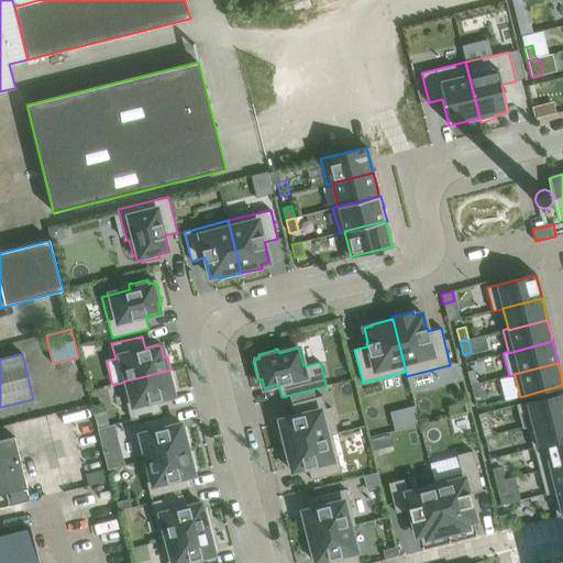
[(125,381),(121,383),(131,420),(161,412),(157,399),(162,398),(169,397),(174,396),(173,392),(170,383),(174,382),(170,370),(136,378),(125,381)]
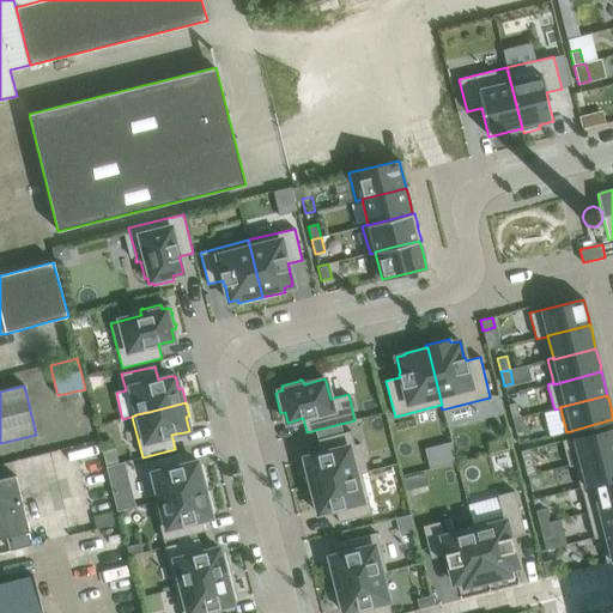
[(521,417),(513,419),(516,434),(525,431),(521,417)]
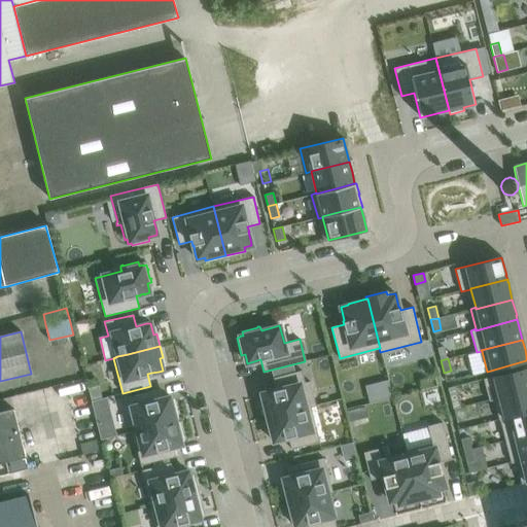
[(526,366),(483,379),(489,400),(494,399),(526,391),(526,366)]
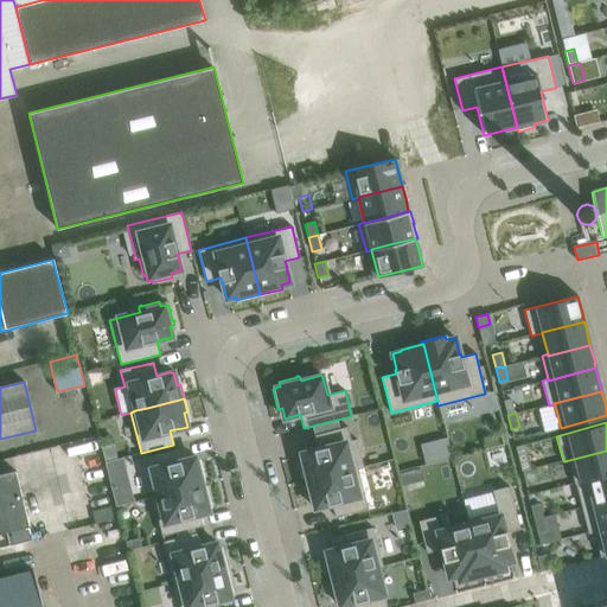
[(351,441),(347,427),(314,435),(318,448),(301,453),(305,466),(301,467),(305,481),(358,468),(363,467),(356,439),(351,441)]
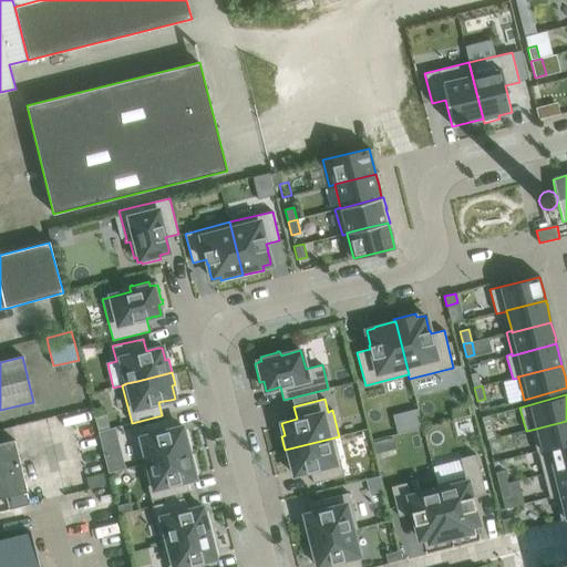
[(418,410),(409,412),(413,430),(423,428),(418,410)]
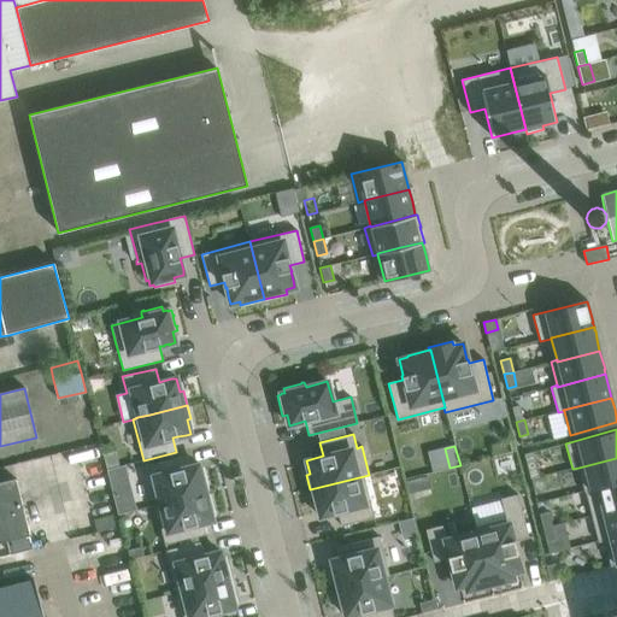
[(186,456),(151,464),(153,474),(151,474),(158,505),(205,493),(205,491),(209,489),(203,468),(199,469),(198,464),(188,466),(186,456)]
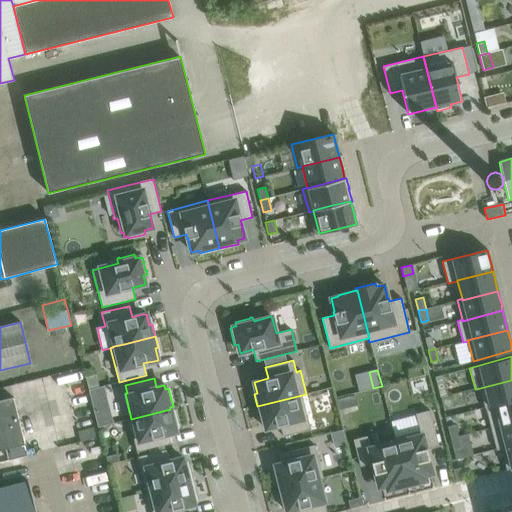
[(511,380),(480,388),(485,408),(509,402),(509,401),(511,399),(511,380)]
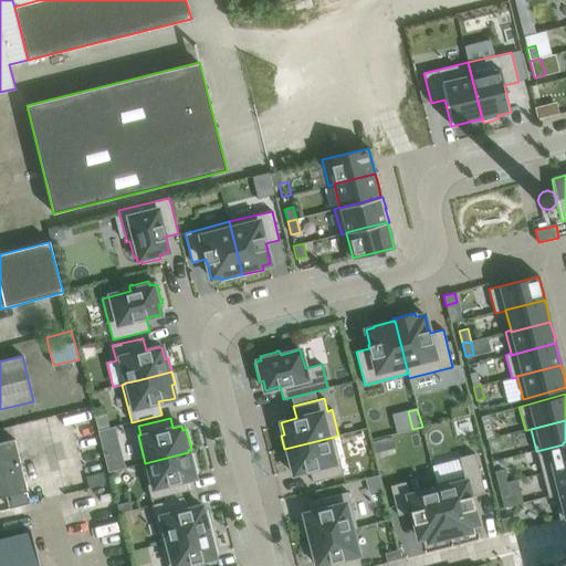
[(491,427),(483,428),(486,439),(493,438),(491,427)]
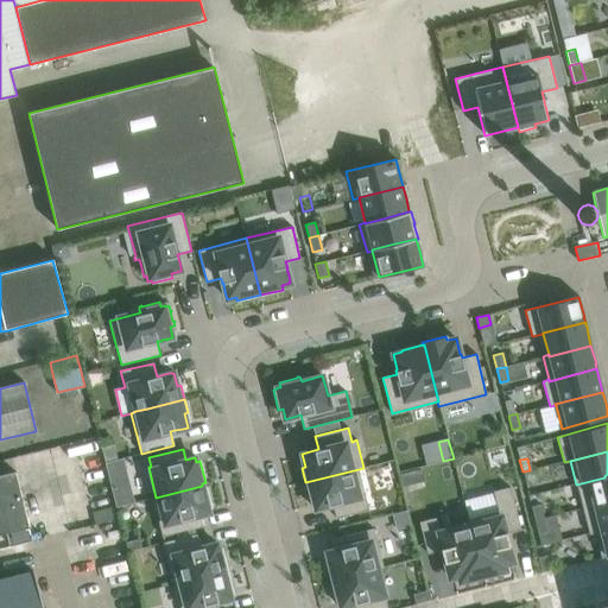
[(114,460),(105,462),(108,476),(118,474),(114,460)]
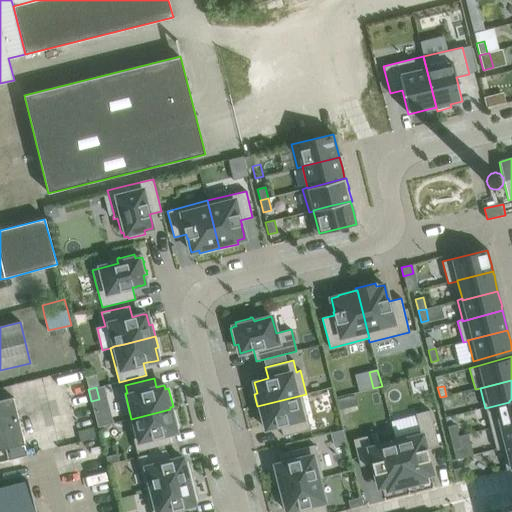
[(310,429),(302,395),(257,406),(259,418),(263,417),(266,428),(280,425),(283,436),(310,429)]
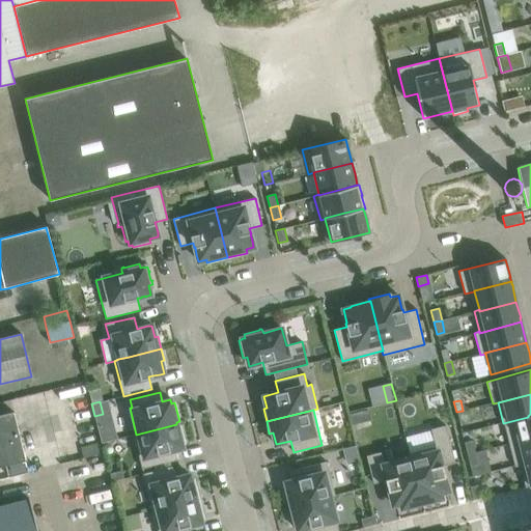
[(463,411),(456,412),(459,424),(471,421),(468,410),(463,411)]
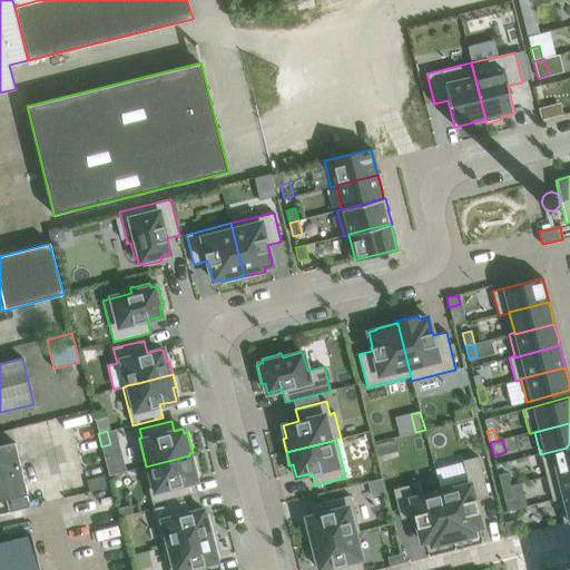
[(27,494),(28,494),(15,442),(0,445),(0,501),(8,499),(10,512),(29,508),(27,494)]
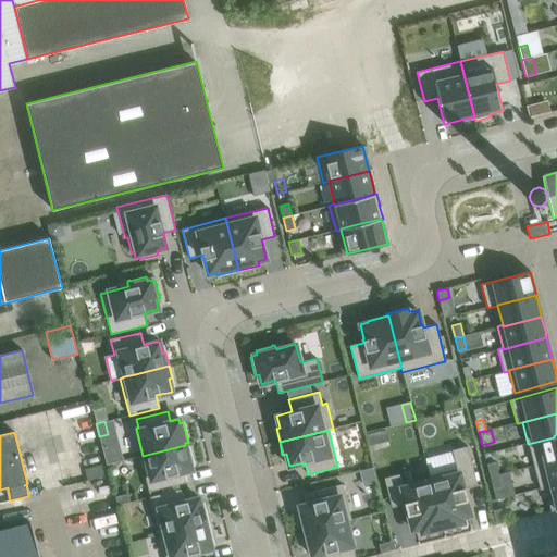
[(528,444),(534,466),(556,459),(556,434),(554,436),(554,437),(528,444)]
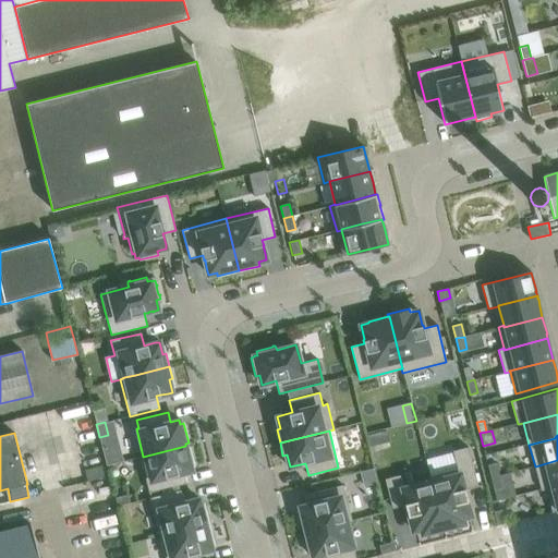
[(185,446),(143,457),(150,484),(153,483),(154,490),(186,483),(183,473),(192,471),(191,468),(195,466),(190,446),(186,447),(185,446)]
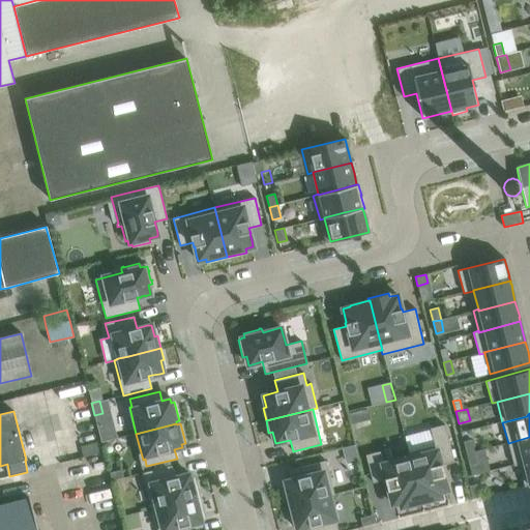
[(430,430),(403,436),(407,452),(408,458),(419,502),(440,497),(439,492),(447,490),(445,483),(443,476),(444,476),(442,465),(454,462),(444,424),(430,429),(430,430)]
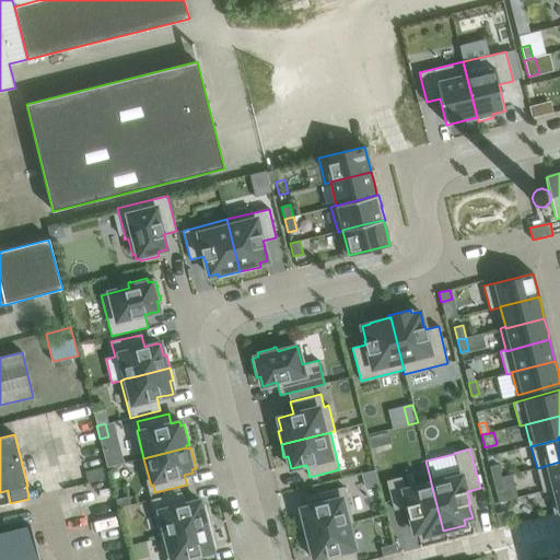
[(559,462),(537,468),(543,492),(548,491),(559,487),(559,462)]
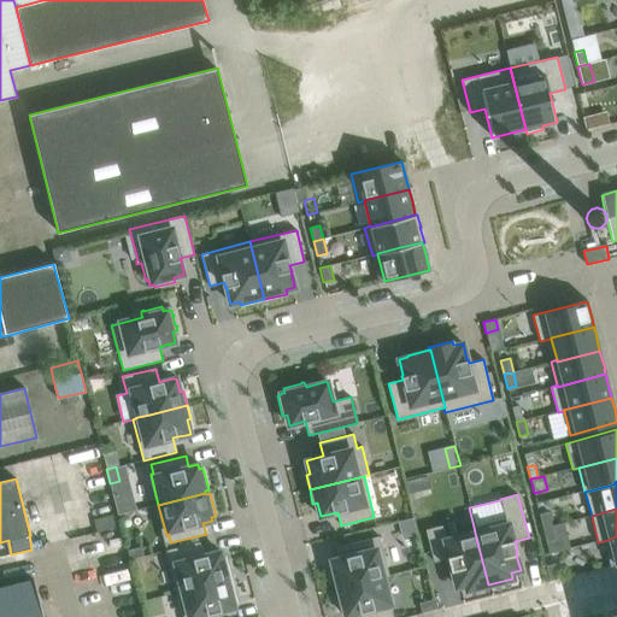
[(548,511),(539,513),(542,528),(552,526),(548,511)]
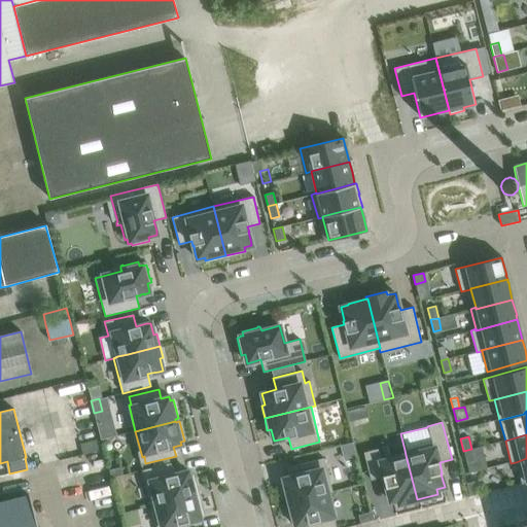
[(103,452),(100,442),(80,447),(82,457),(103,452)]
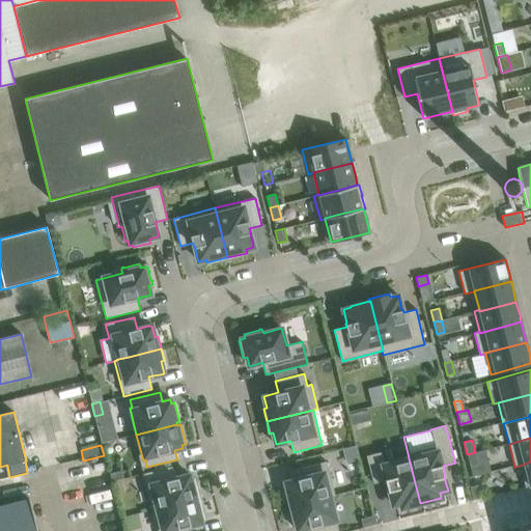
[(346,448),(350,460),(358,458),(355,445),(346,448)]
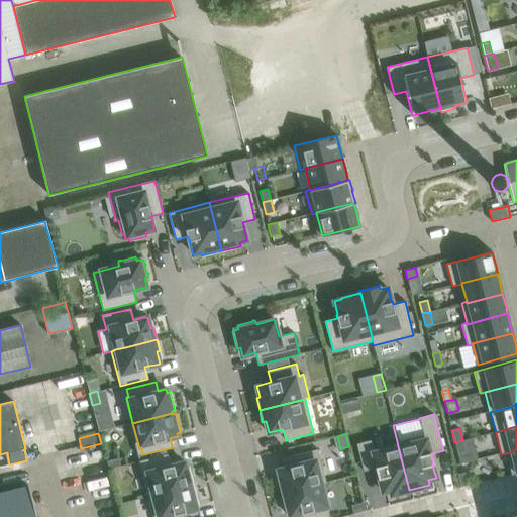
[(371,440),(356,443),(364,471),(376,468),(378,479),(379,478),(383,492),(390,490),(391,494),(409,490),(398,446),(374,452),(371,440)]
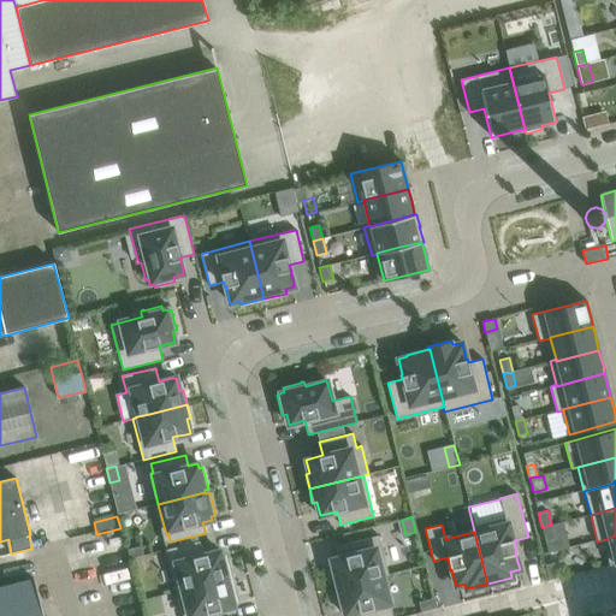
[(555,539),(551,525),(542,527),(545,542),(555,539)]
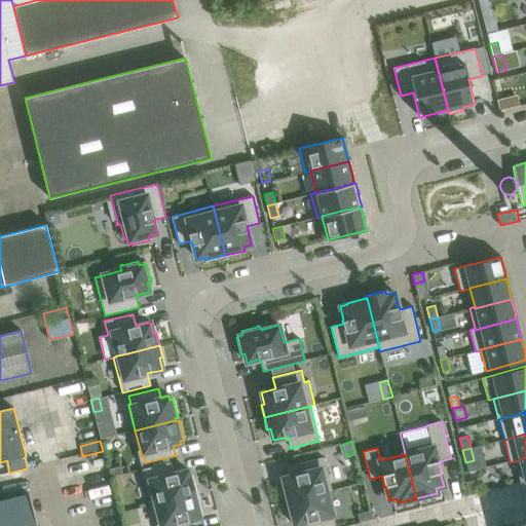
[(332,491),(323,457),(288,465),(291,476),(283,478),(284,481),(279,482),(285,500),(289,499),(289,501),(327,492),(332,491)]
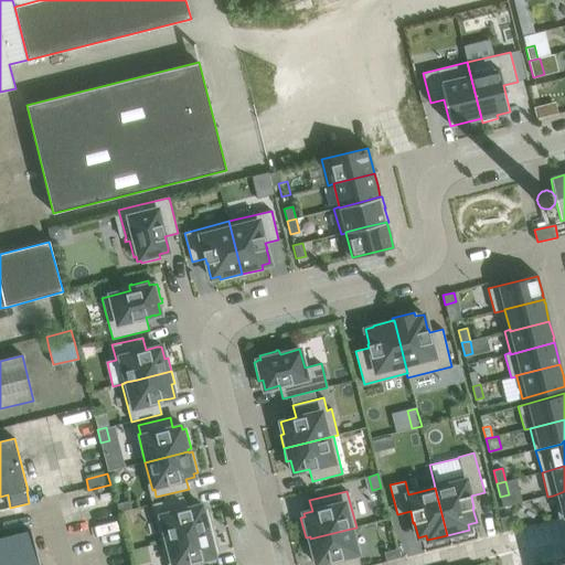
[(564,491),(553,496),(558,519),(564,516),(564,491)]
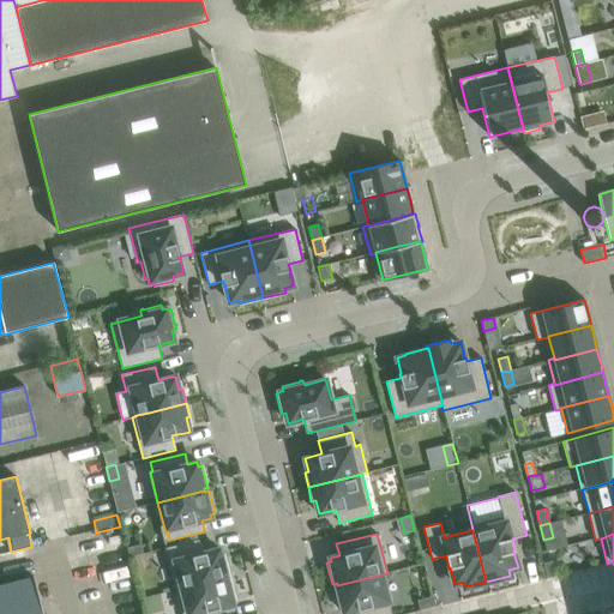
[(198,540),(166,547),(176,590),(230,576),(227,563),(223,564),(218,549),(202,553),(198,540)]
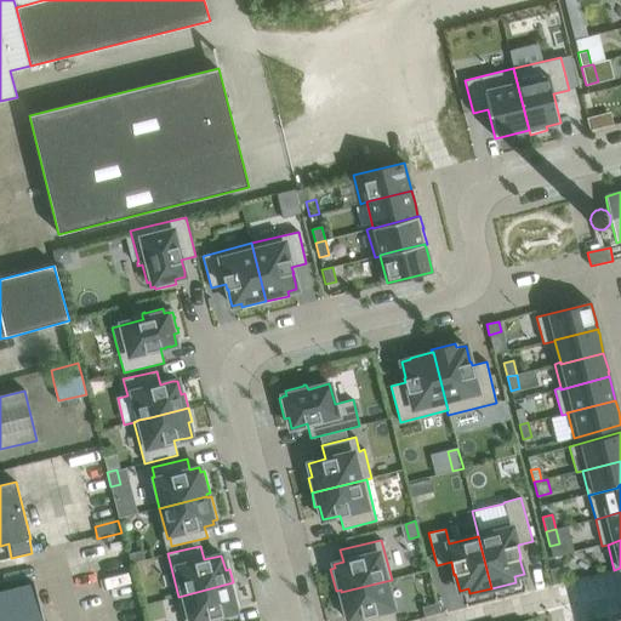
[(144,559),(142,551),(129,554),(131,563),(144,559)]
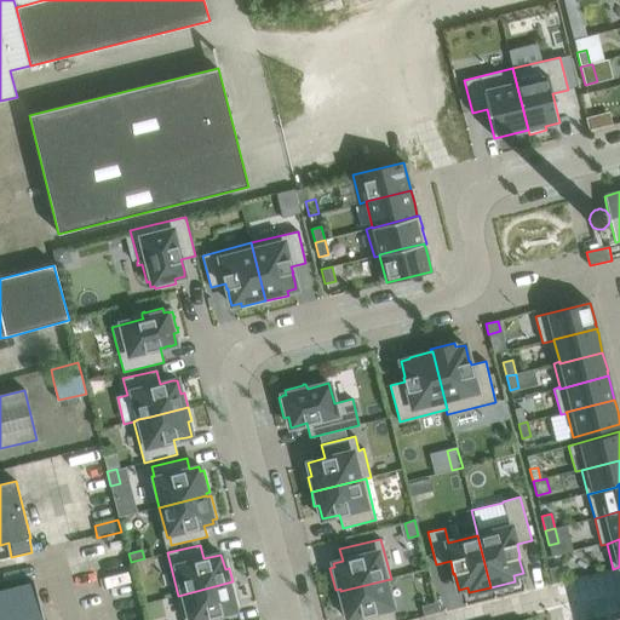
[(552,583),(562,580),(558,566),(549,568),(552,583)]
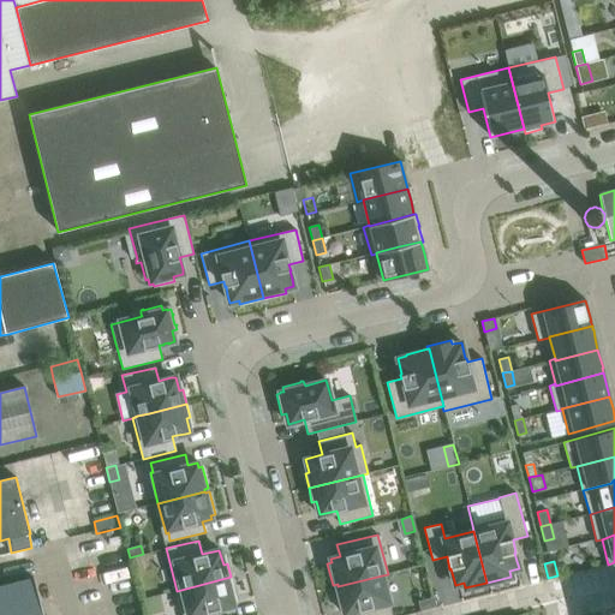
[(392,614),(382,575),(338,586),(338,589),(334,590),(340,611),(344,610),(345,614),(354,611),(354,614),(392,614)]
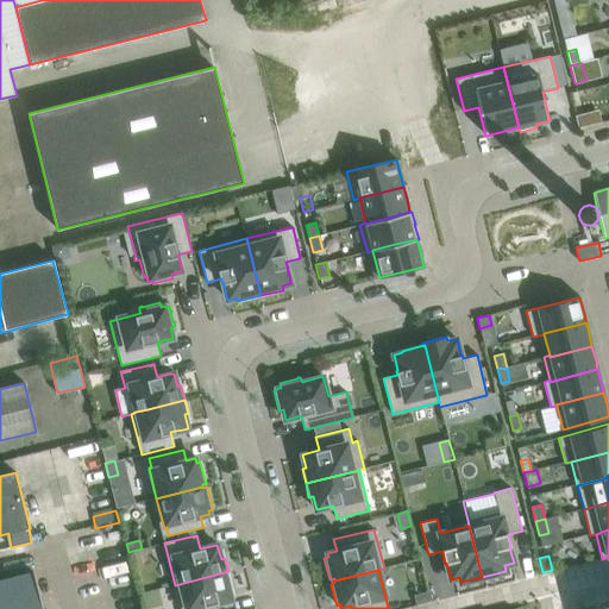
[(0,608),(42,608),(33,571),(0,579),(0,608)]
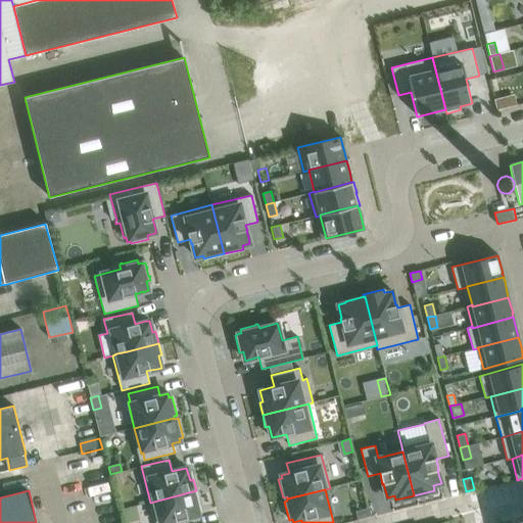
[(196,490),(150,503),(154,522),(185,522),(184,518),(198,515),(195,503),(199,502),(196,490)]
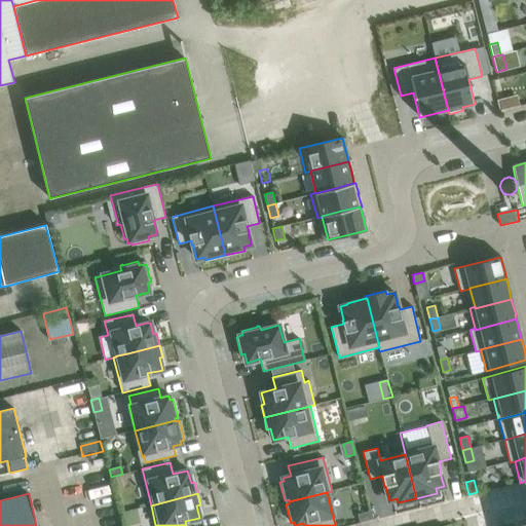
[(371,519),(368,508),(360,510),(363,521),(371,519)]
